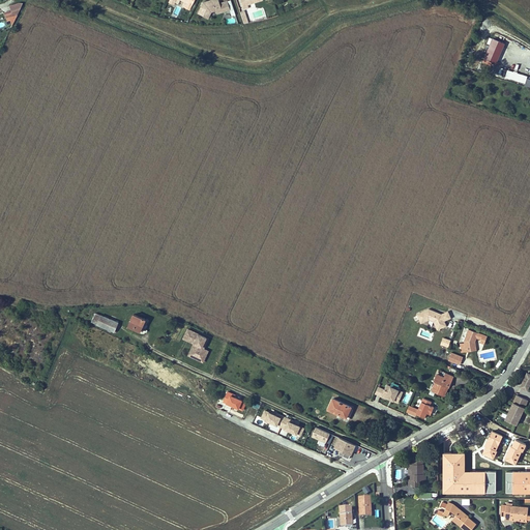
[(215,0),(204,4),(199,15),(209,19),(212,12),(217,11),(225,8),(226,12),(231,10),(229,2),(221,4),(218,0),(215,0)]
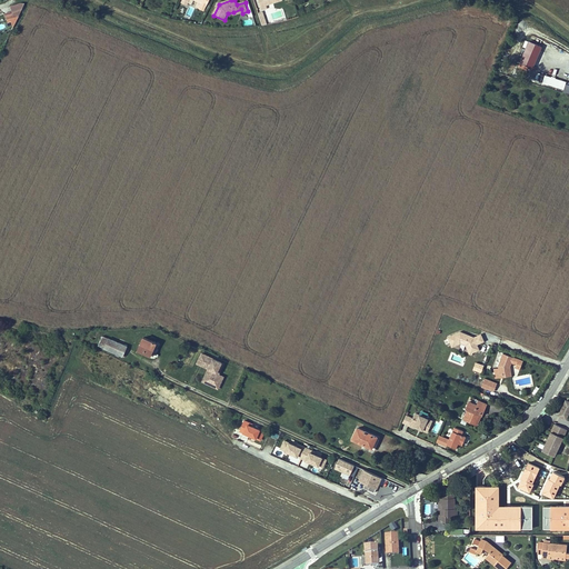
[(19,15),(21,9),(12,11),(5,15),(6,19),(10,18),(13,17),(19,15)]
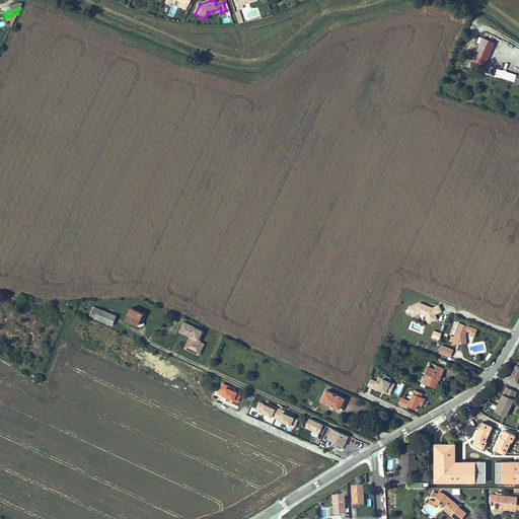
[(239,10),(235,11),(238,23),(243,22),(239,10)]
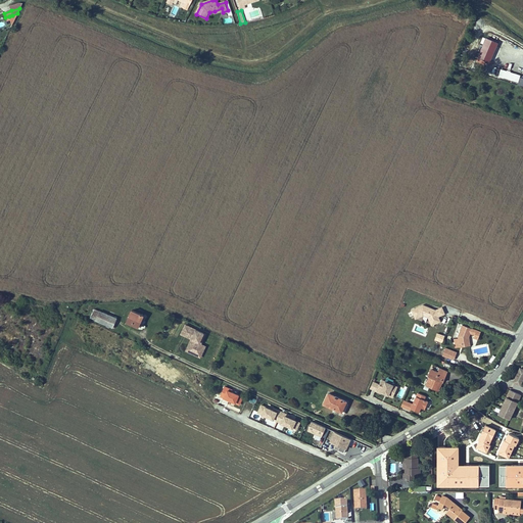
[(497,44),(486,38),(476,60),(480,62),(482,59),(489,62),(497,44)]
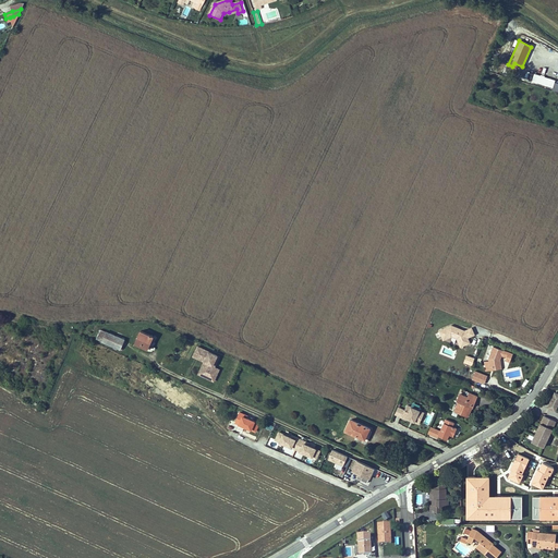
[(553,87),(555,81),(534,74),(532,81),(553,87)]
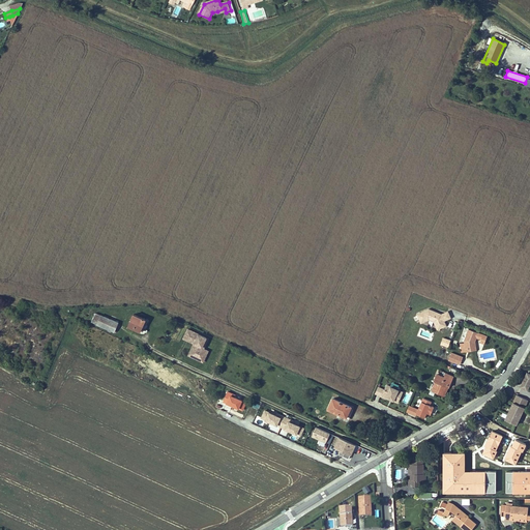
[(429,319),(434,321),(437,329),(446,325),(444,320),(441,314),(439,315),(437,314),(437,313),(429,308),(417,314),(420,323),(429,319)]
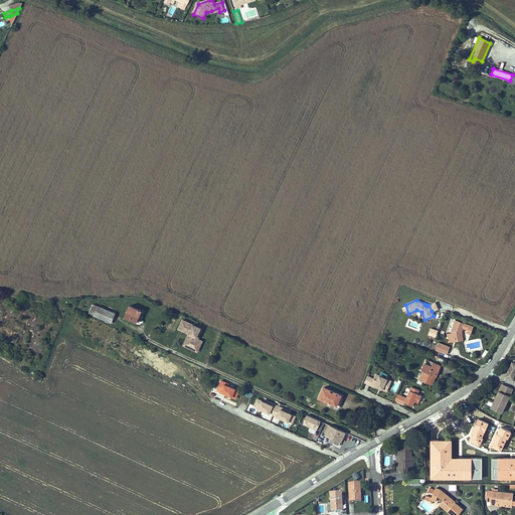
[(435,302),(428,305),(432,311),(438,309),(435,302)]
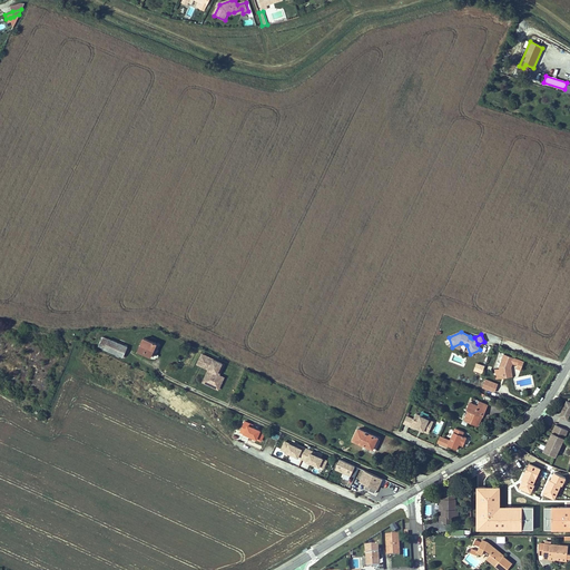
[(123,357),(127,347),(104,336),(99,346),(123,357)]
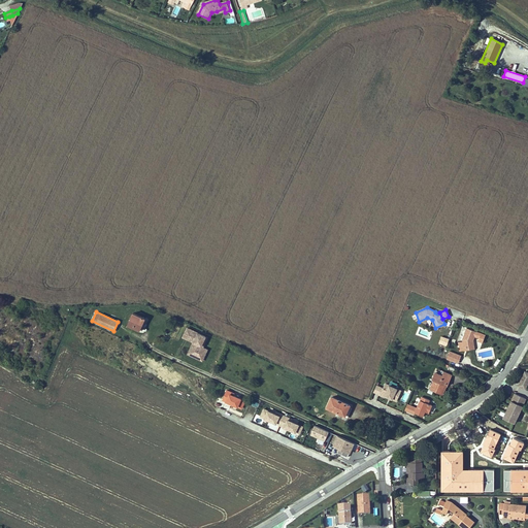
[(145,319),(133,312),(128,325),(140,330),(145,319)]
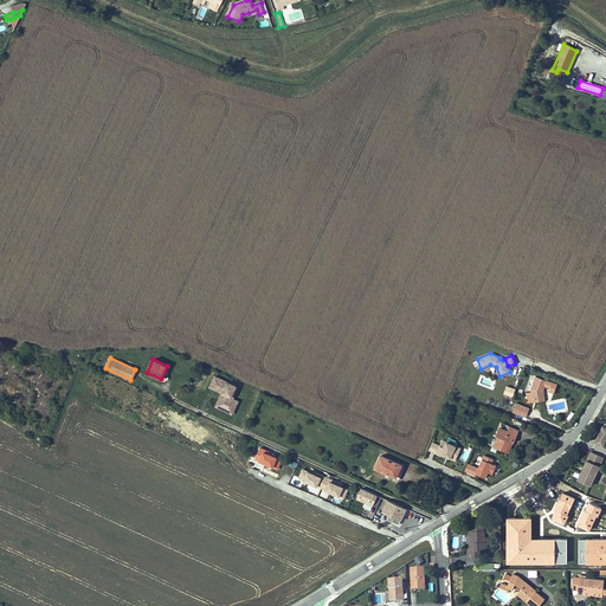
[(230,384),(207,373),(201,384),(214,388),(216,389),(214,394),(212,393),(207,403),(220,408),(224,401),(227,404),(230,398),(225,395),(223,394),(225,391),(226,392),(230,384)]
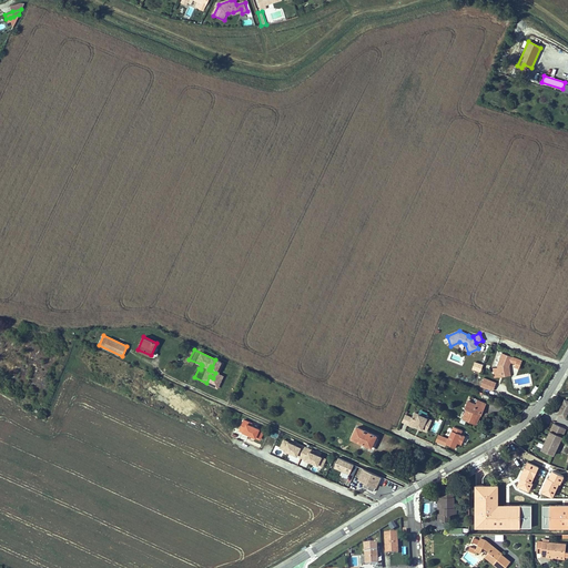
[(499,377),(499,376),(499,374),(507,373),(507,366),(507,365),(509,366),(513,357),(501,353),(497,364),(498,367),(494,368),(495,377),(499,377)]
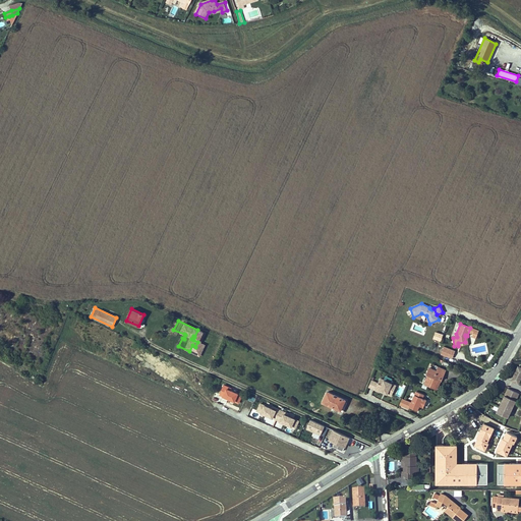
[(465,342),(458,343),(458,345),(468,344),(467,336),(465,335),(465,336),(465,342)]
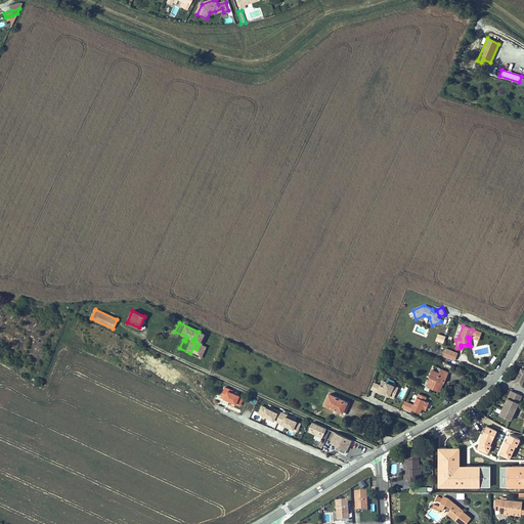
[(457,353),(450,350),(448,357),(454,360),(457,353)]
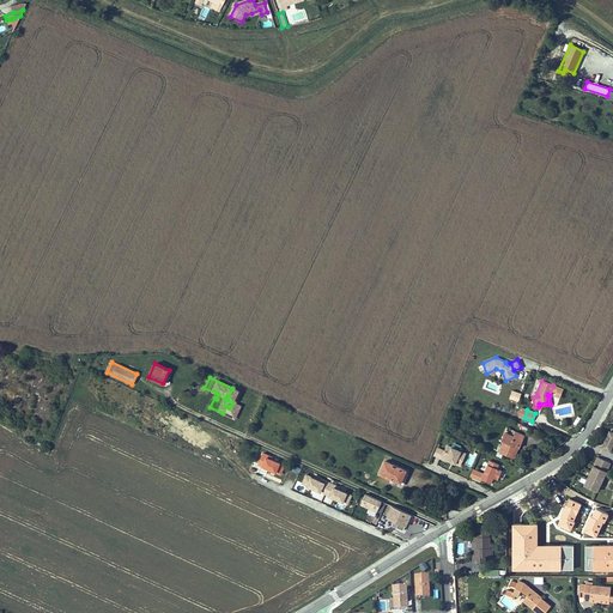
[(504,441),(499,451),(514,457),(517,448),(517,447),(519,444),(520,444),(523,436),(515,431),(514,436),(504,432),(502,439),(504,441)]
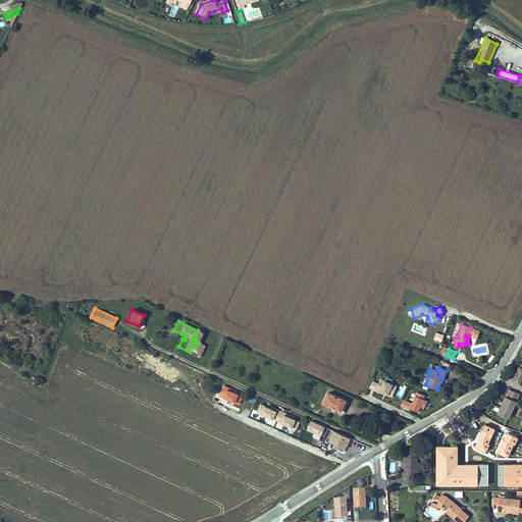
[(519,384),(521,377),(521,371),(518,370),(513,381),(519,384)]
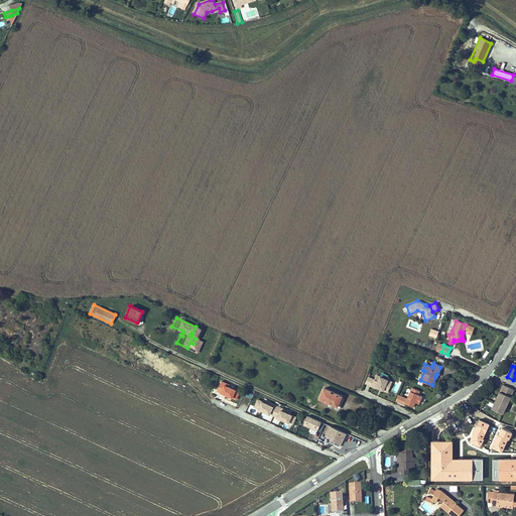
[(375,388),(376,386),(388,392),(392,382),(377,375),(374,380),(372,386),(371,386),(375,388)]
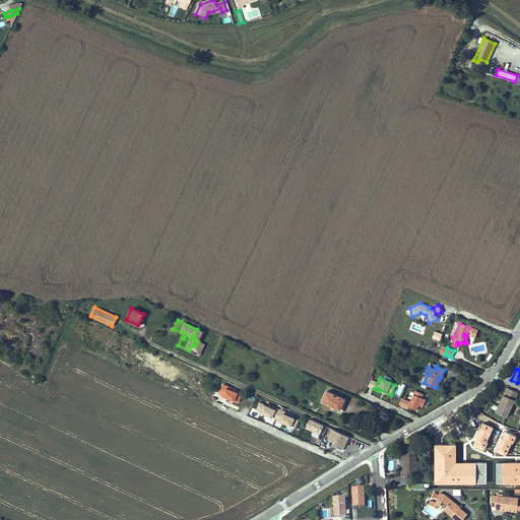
[(369,386),(375,389),(377,383),(371,380),(369,386)]
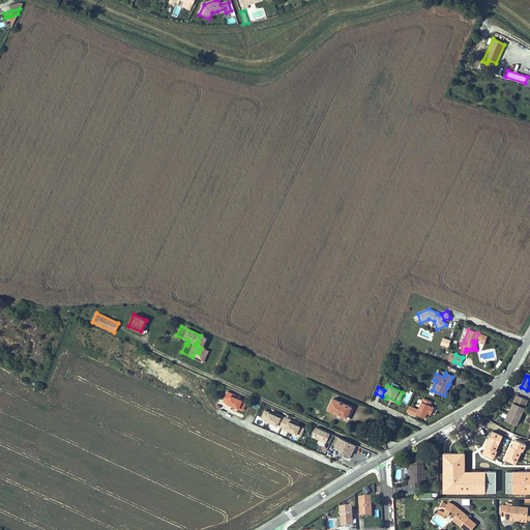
[(247,398),(233,391),(229,400),(243,407),(247,398)]
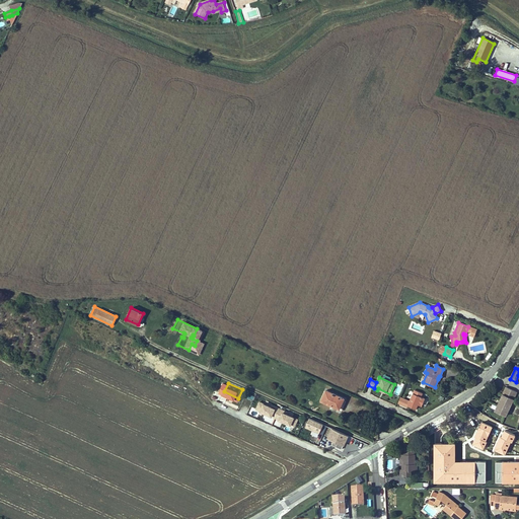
[(506,416),(517,391),(506,386),(495,411),(506,416)]
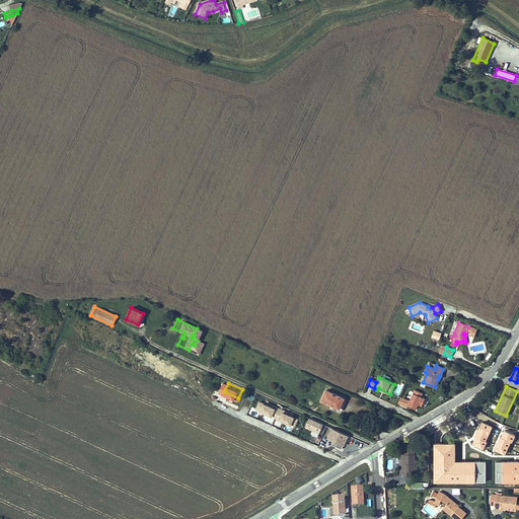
[(421,396),(423,393),(415,389),(408,405),(416,409),(418,404),(421,405),(425,398),(421,396)]
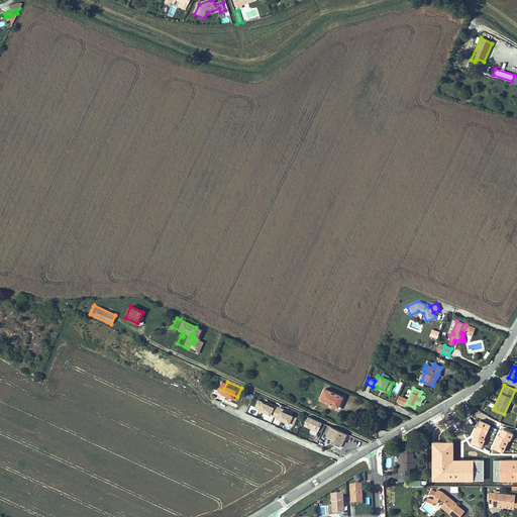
[(331,404),(332,402),(339,405),(342,397),(324,389),(320,399),(331,404)]
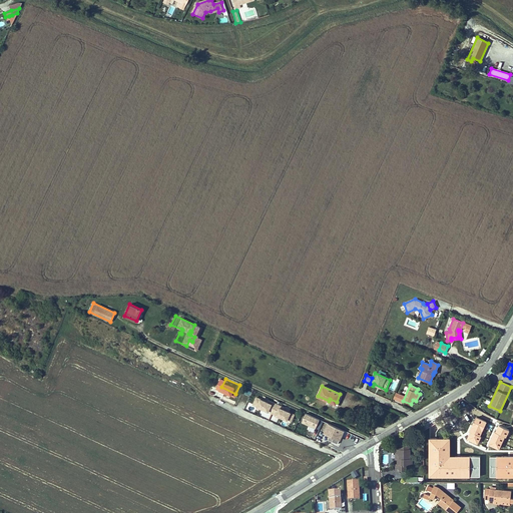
[(269,411),(274,400),(257,393),(252,403),(269,411)]
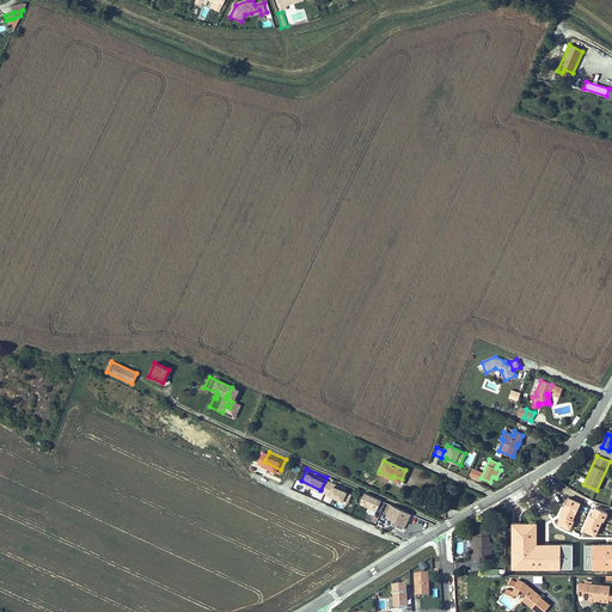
[(341,499),(346,487),(326,477),(320,490),(341,499)]
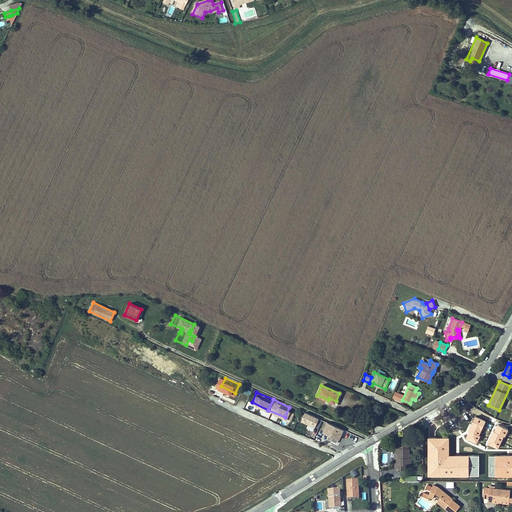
[(299,423),(313,429),(318,419),(304,413),(299,423)]
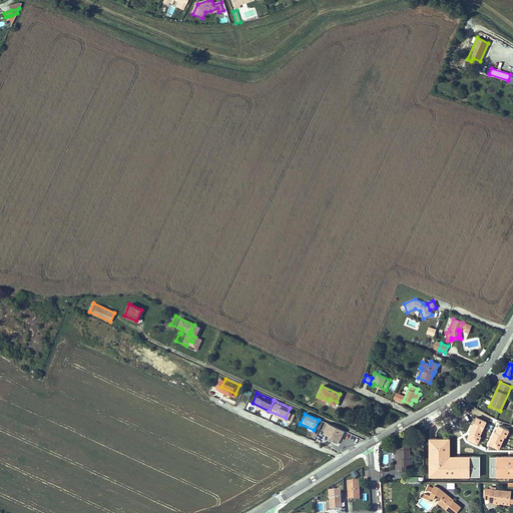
[(340,442),(344,432),(327,424),(322,434),(328,437),(327,440),(337,445),(338,442),(340,442)]
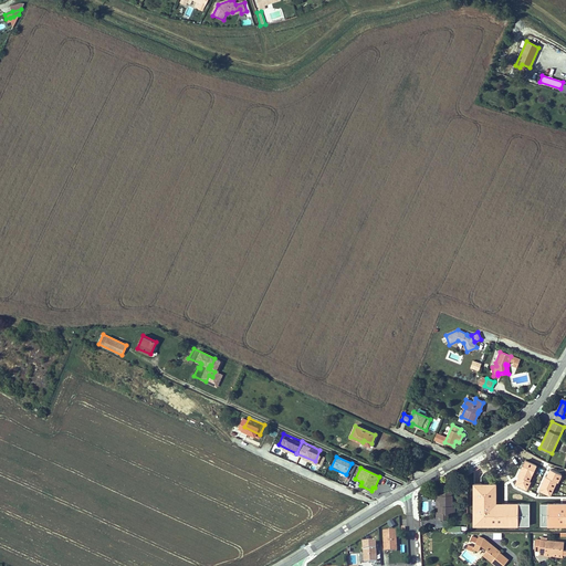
[(552,498),(535,477),(506,499),(515,511),(533,496),(541,506),(552,498)]
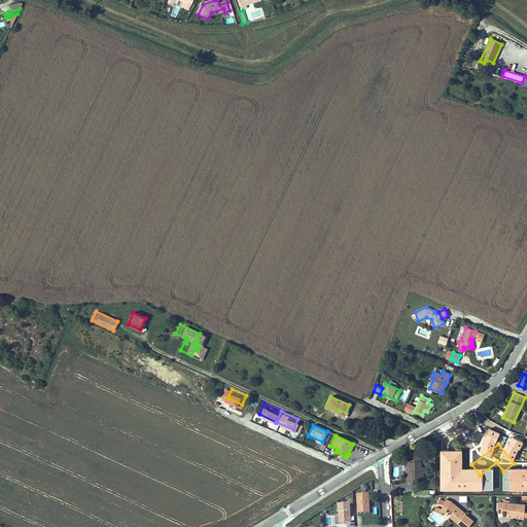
[(421,461),(420,461),(410,461),(409,461),(409,470),(409,477),(407,477),(406,484),(416,484),(416,477),(423,478),(423,471),(421,471),(421,461)]
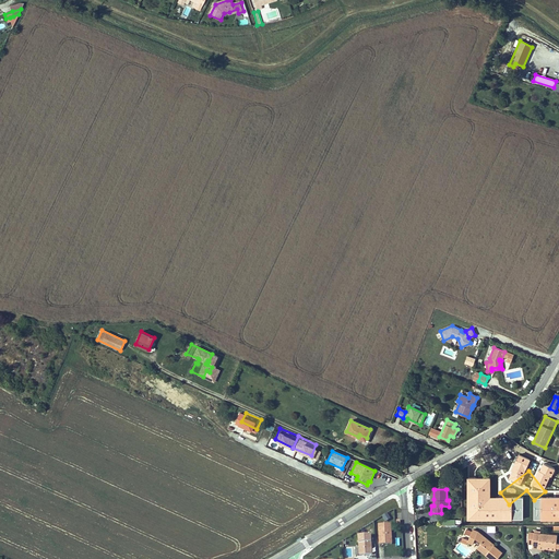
[(391,525),(377,525),(378,546),(392,546),(391,525)]
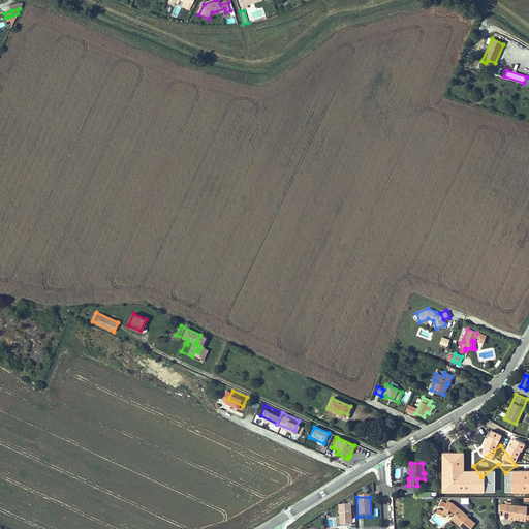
[(444,507),(444,508),(448,510),(449,509),(455,514),(452,518),(464,528),(469,528),(475,523),(467,516),(466,517),(464,516),(465,514),(453,503),(447,501),(446,503),(441,500),(439,504),(444,507)]
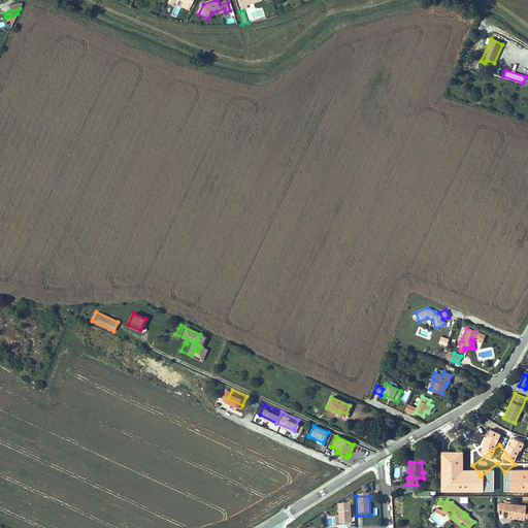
[(503,517),(508,518),(508,516),(525,517),(527,517),(527,513),(525,513),(526,510),(526,505),(509,504),(505,503),(504,503),(503,517)]
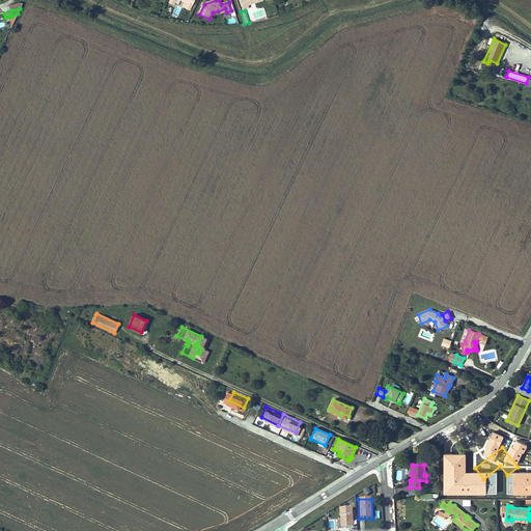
[(352,509),(339,510),(340,529),(353,528),(352,509)]
